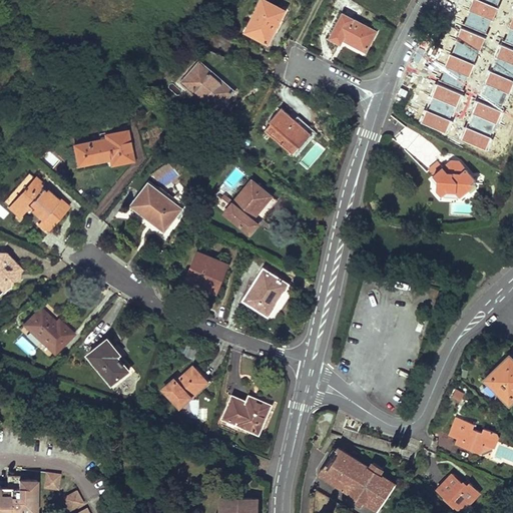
[(286,10),(266,0),(263,0),(245,31),(268,43),(286,10)]
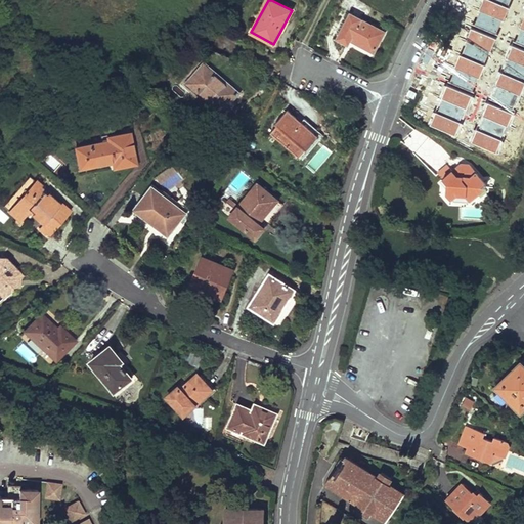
[(513,0),(483,0),(430,124),(455,135),(513,0)]
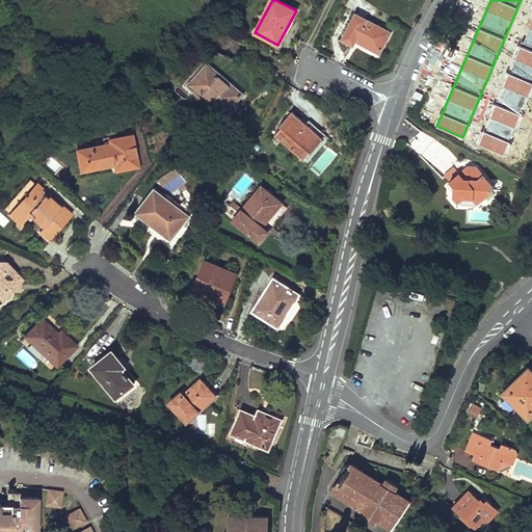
[(391,32),(355,14),(342,40),(352,45),(355,41),(379,53),(391,32)]
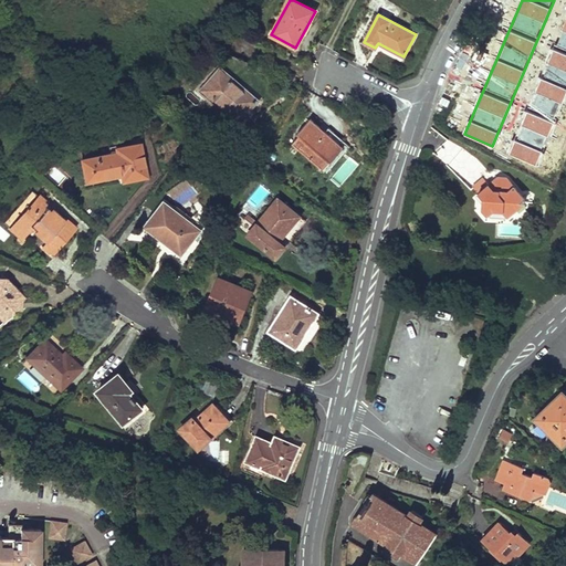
[(565,97),(565,20),(510,154),(537,165),(565,97)]
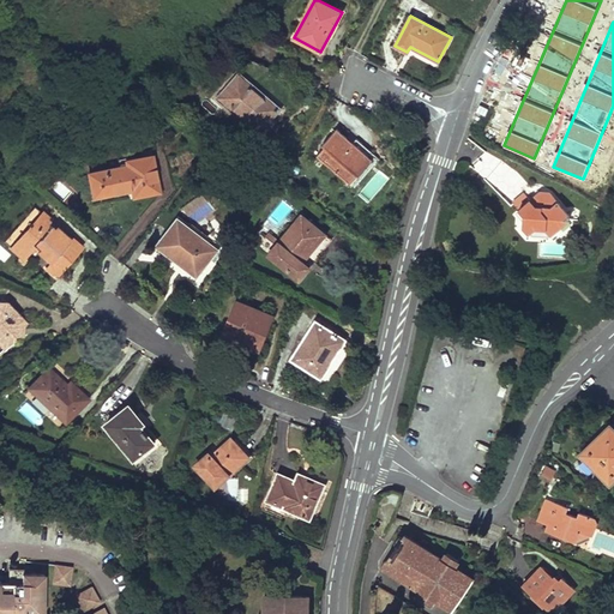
[(280,109),(240,74),(220,97),(260,133),(280,109)]
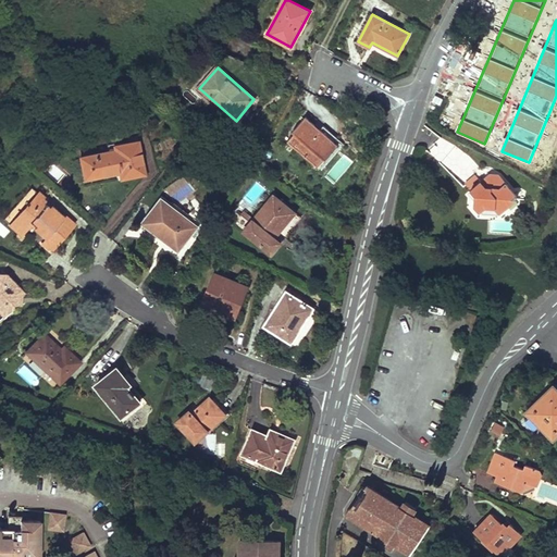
[(321,130),(306,116),(293,132),(295,133),(288,140),(322,170),(345,144),(324,126),(321,130)]
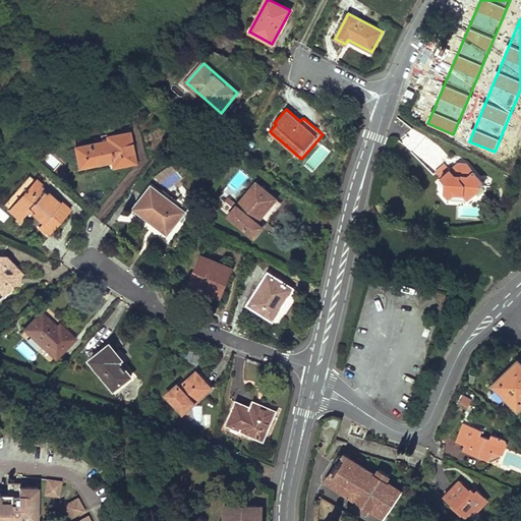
[(113,166),(134,161),(128,131),(108,136),(108,139),(75,147),(80,167),(113,161),(113,166)]
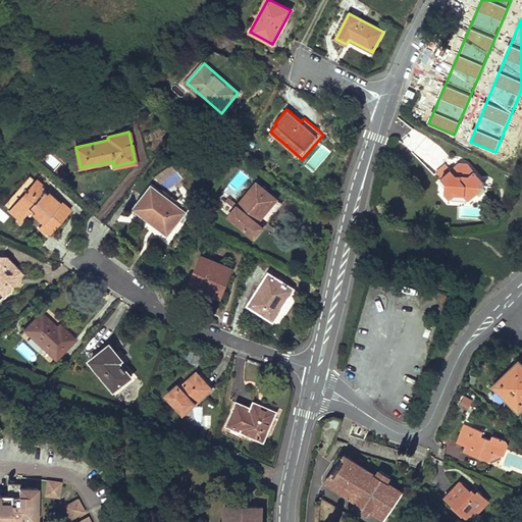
[(453,169),(447,163),(437,171),(441,177),(453,169)]
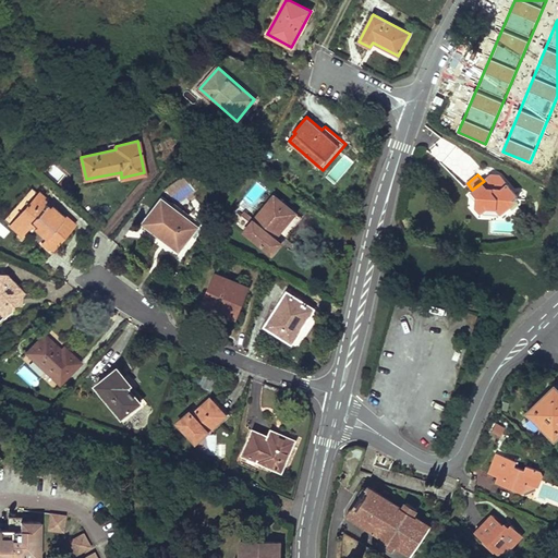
[(518,196),(504,178),(498,182),(492,182),(488,178),(484,181),(472,190),(476,195),(475,205),(482,213),(501,213),(509,207),(509,198),(518,199),(518,196)]
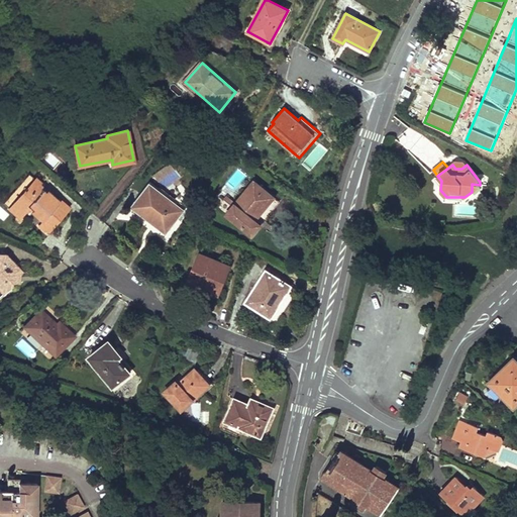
[(275,198),(254,180),(236,203),(227,195),(218,207),(252,235),(261,226),(255,221),(275,198)]
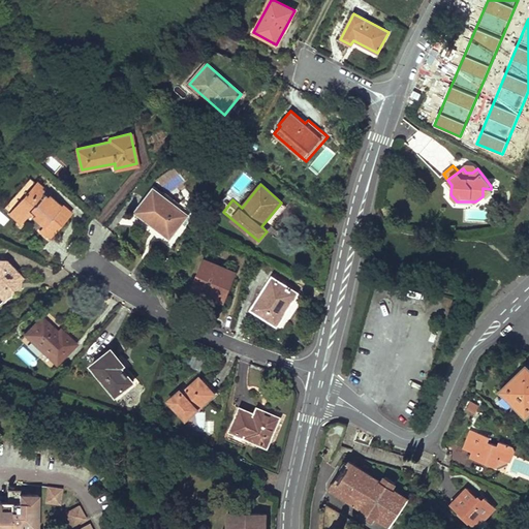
[(59,208),(34,186),(12,210),(23,219),(29,212),(44,226),(42,229),(48,235),(52,237),(70,214),(61,206),(59,208)]
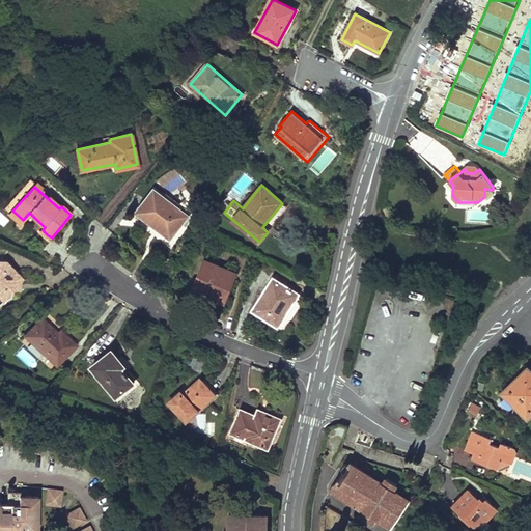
[(171,238),(188,217),(156,191),(137,214),(156,229),(159,227),(171,238)]
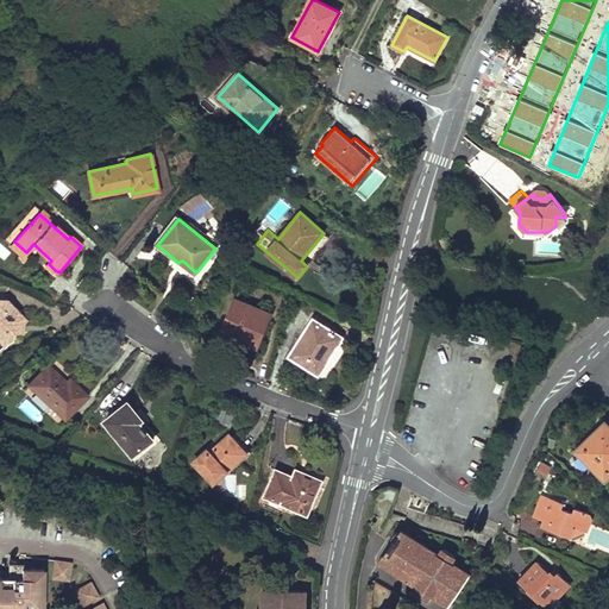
[(0,257),(2,261),(11,255),(0,243),(0,242),(0,257)]
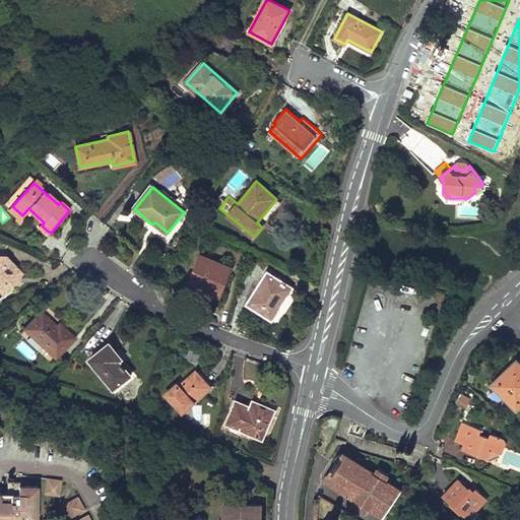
[(18,275),(0,256),(0,299),(8,290),(8,285),(18,275)]
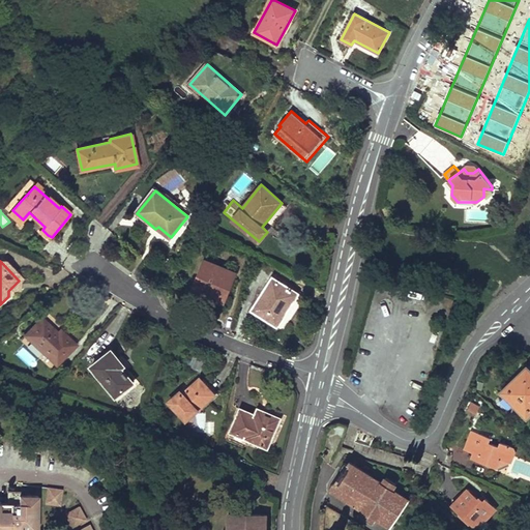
[(212,300),(224,303),(237,272),(214,264),(213,267),(204,263),(194,289),(213,297),(212,300)]
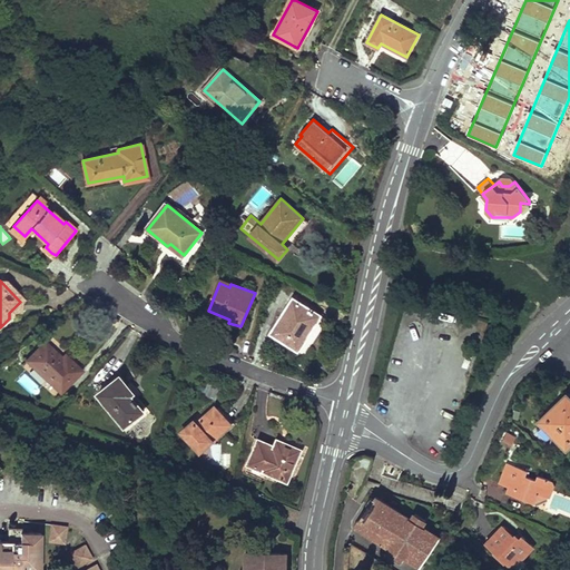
[(272,333),(298,351),(321,316),(294,298),(272,333)]
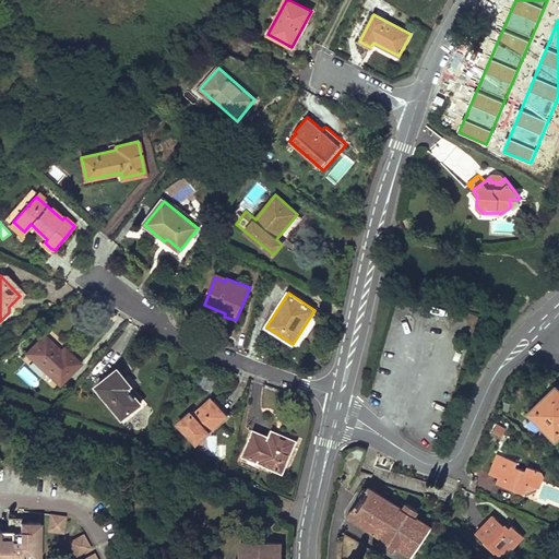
[(61,349),(44,334),(26,353),(59,383),(80,361),(64,346),(61,349)]
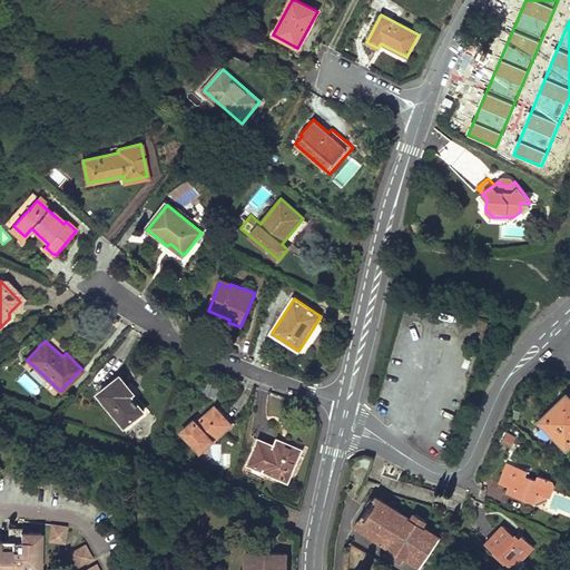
[(147,409),(120,376),(98,393),(125,426),(147,409)]
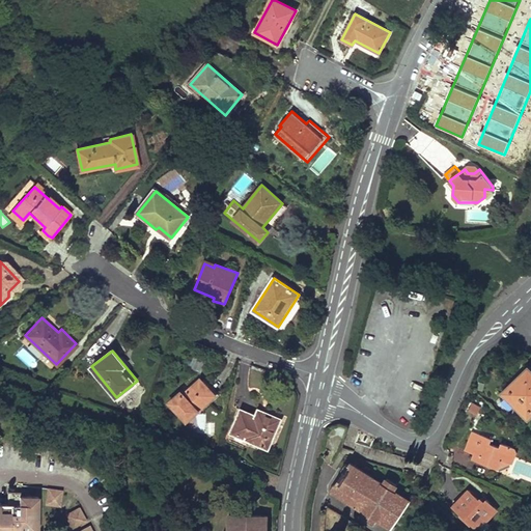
[(530,416),(530,369),(528,367),(502,393),(528,419),(530,416)]
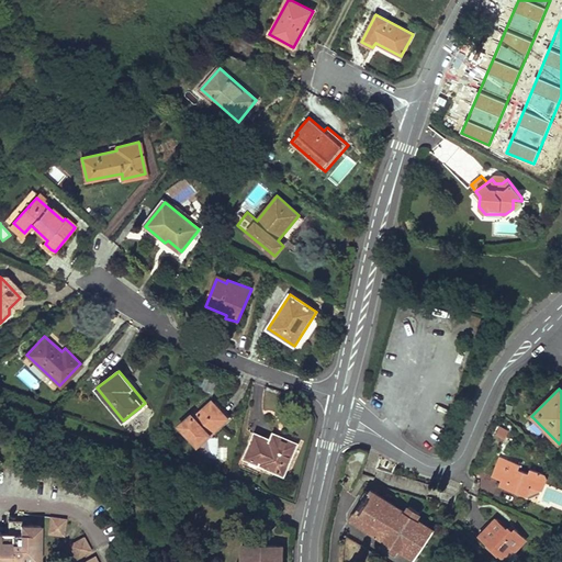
[(180,426),(197,445),(228,417),(213,402),(194,417),(192,415),(180,426)]
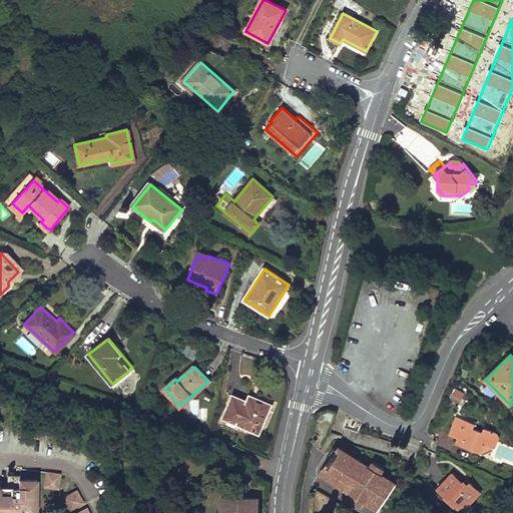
[(466,394),(457,389),(445,410),(452,415),(466,394)]
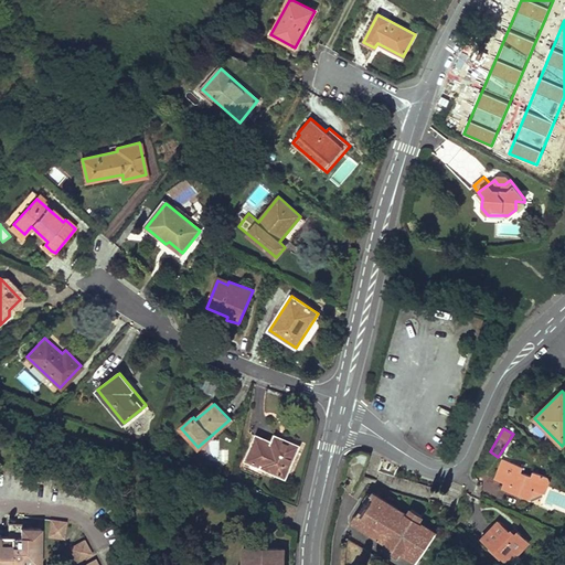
[(275,436),(272,443),(257,436),(245,461),(285,478),(298,446),(275,436)]
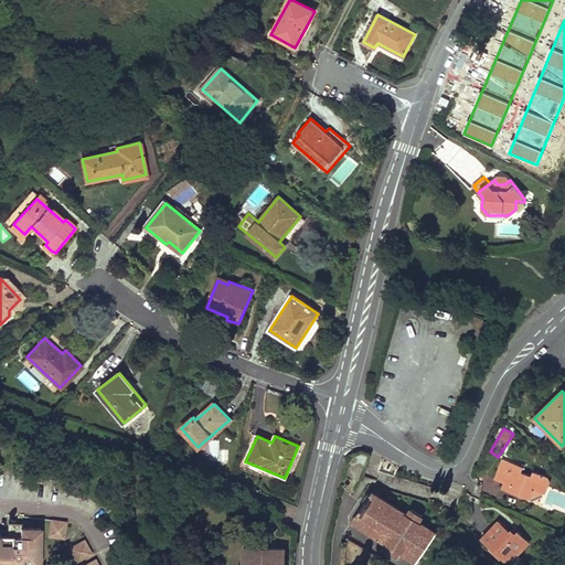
[(522,467),(502,459),(494,480),(518,489),(515,493),(529,499),(536,479),(520,472),(522,467)]
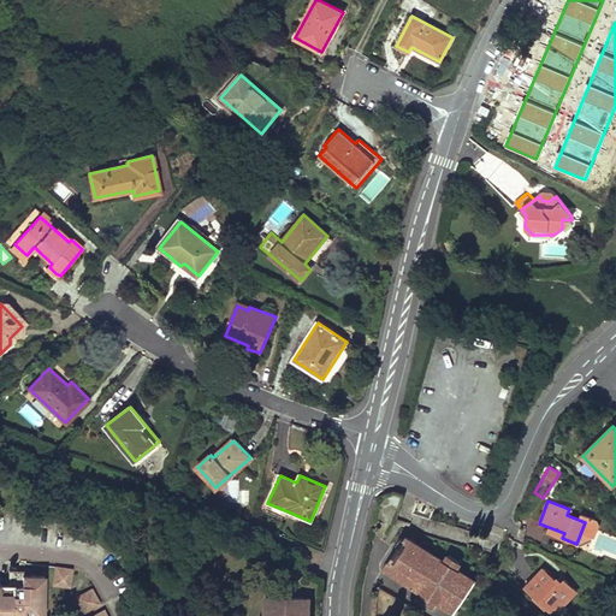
[(437,603),(454,614),(475,581),(456,569),(461,563),(449,555),(444,562),(406,538),(403,540),(401,539),(397,544),(398,546),(383,569),(424,596),(420,600),(432,609),(437,603)]
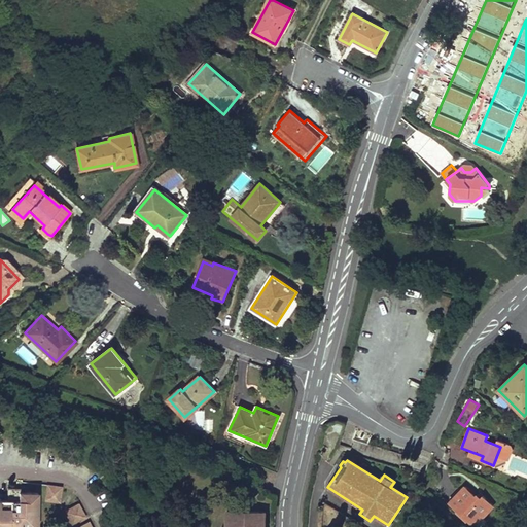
[(0,526),(36,526),(37,491),(22,491),(21,488),(8,487),(8,500),(0,499),(0,526)]
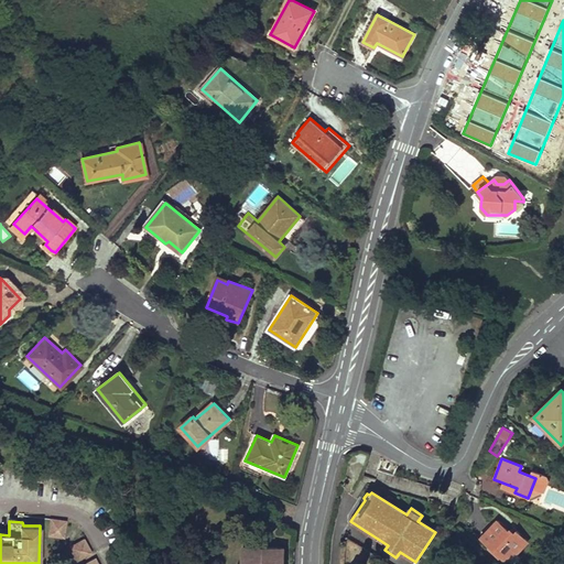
[(64,522),(49,521),(46,538),(62,539),(64,522)]
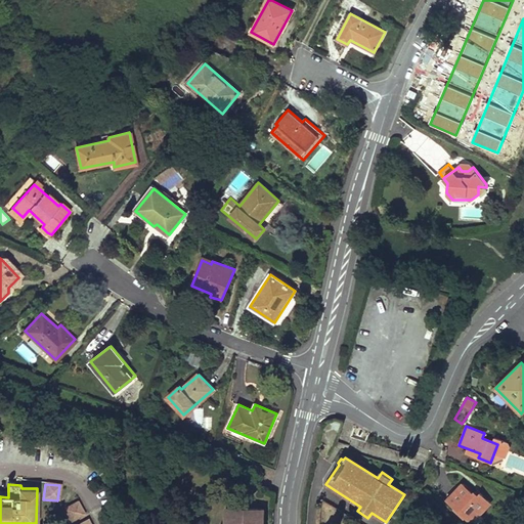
[(476,497),(462,484),(447,500),(469,522),(478,513),(481,516),(491,505),(480,493),(476,497)]
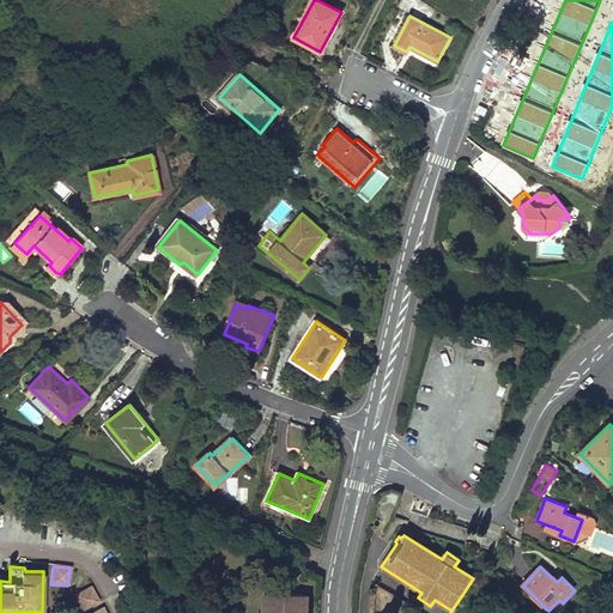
[(91,589),(76,598),(85,612),(101,602),(91,589)]
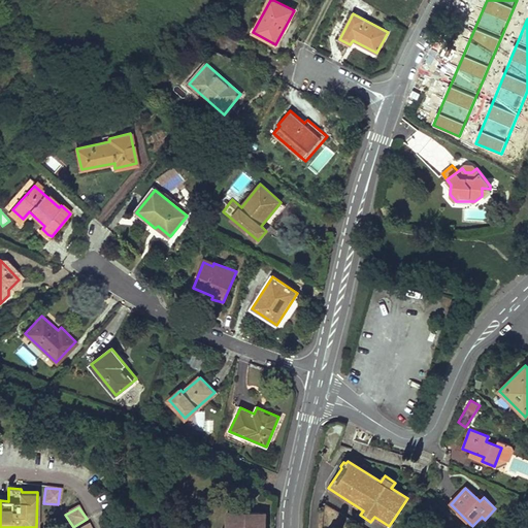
[(227,527),(259,527),(259,513),(228,512),(227,527)]
